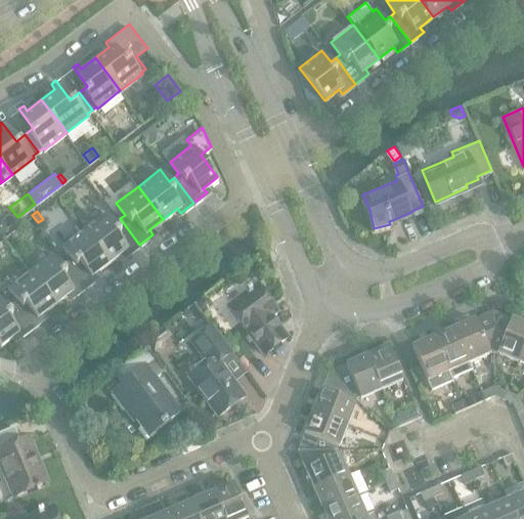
[(127,255),(139,245),(120,218),(115,222),(106,211),(84,227),(108,260),(123,250),(127,255)]
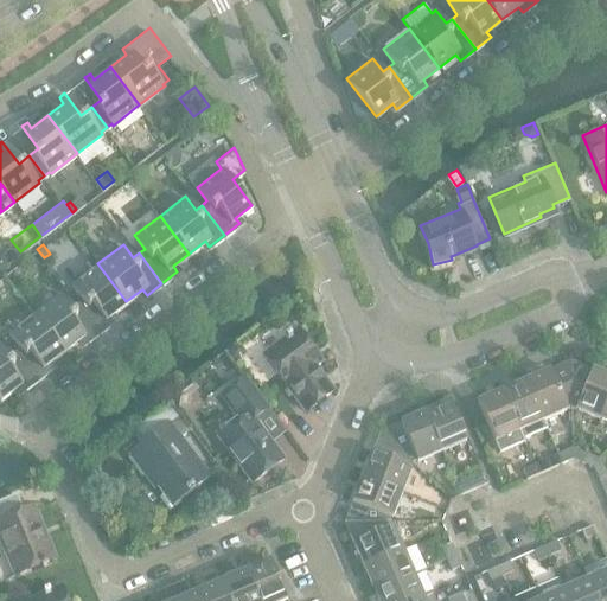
[(110,314),(126,301),(97,263),(71,283),(82,296),(76,301),(100,331),(115,320),(110,314)]
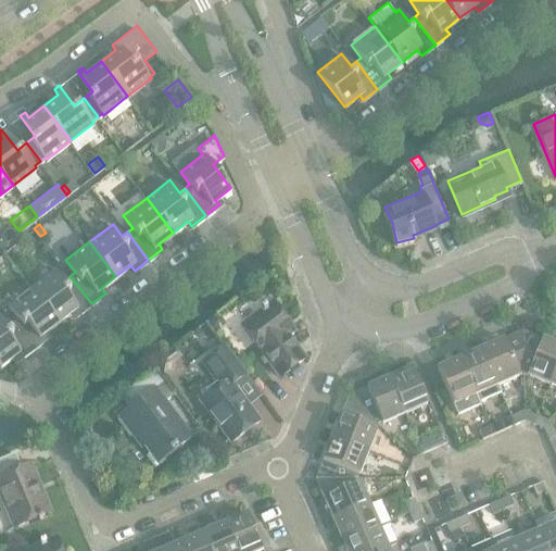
[(77,314),(91,303),(70,276),(65,279),(55,267),(32,286),(59,321),(73,309),(77,314)]
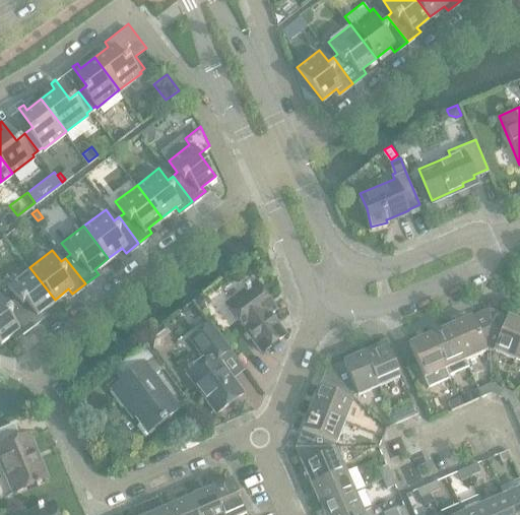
[(41,310),(55,300),(29,267),(7,283),(16,296),(12,299),(31,325),(45,315),(41,310)]
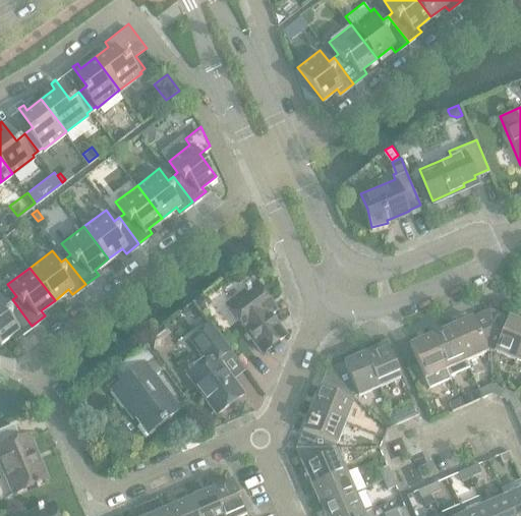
[(263,350),(286,332),(270,310),(276,306),(255,280),(227,301),(263,350)]
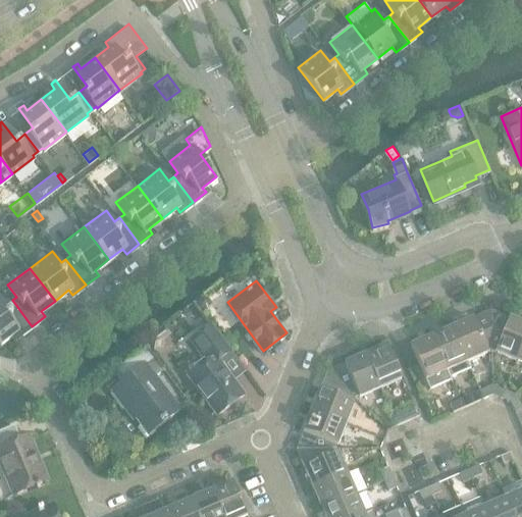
[(199,296),(198,301),(201,305),(206,306),(210,303),(210,298),(207,294),(203,293),(199,296)]
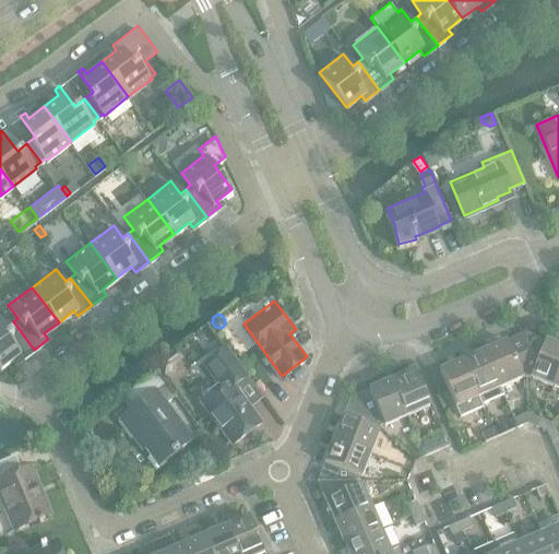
[(20,361),(34,350),(13,321),(8,326),(0,316),(0,366),(0,367),(15,355),(20,361)]
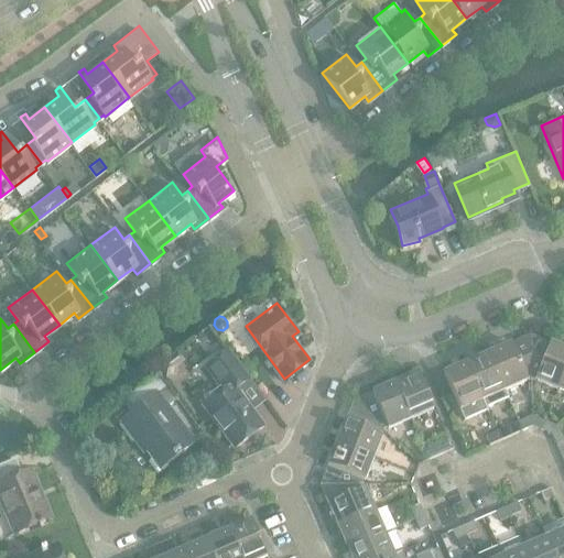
[(505,386),(532,374),(530,332),(488,350),(505,386)]
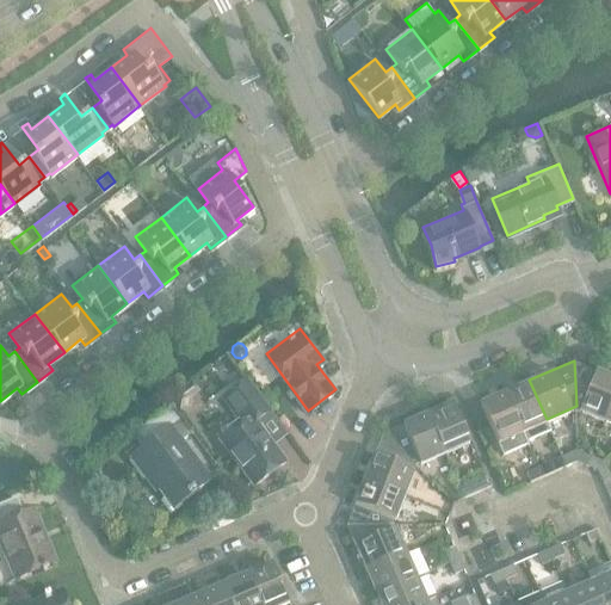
[(576,406),(604,418),(610,401),(610,375),(574,360),(576,406)]
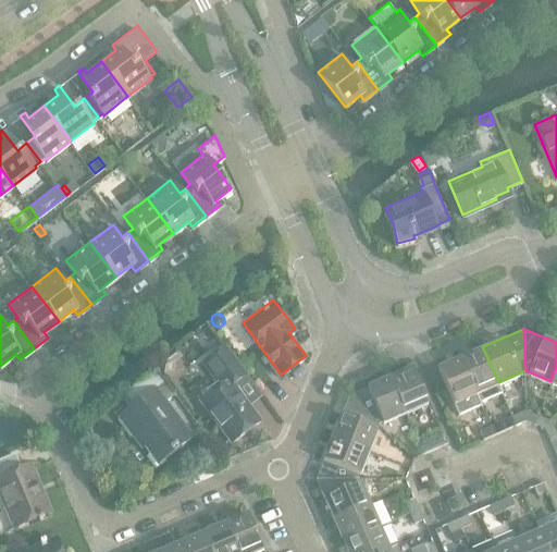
[(232,440),(260,419),(233,382),(247,371),(225,344),(203,360),(220,383),(201,399),(232,440)]
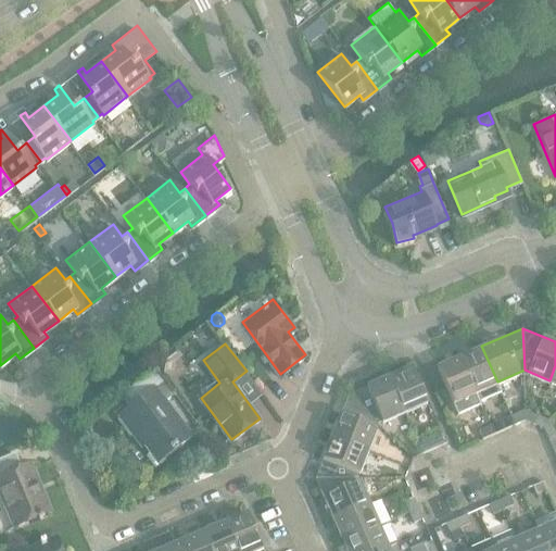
[(481,346),(460,355),(479,400),(479,399),(501,390),(497,382),(481,346)]
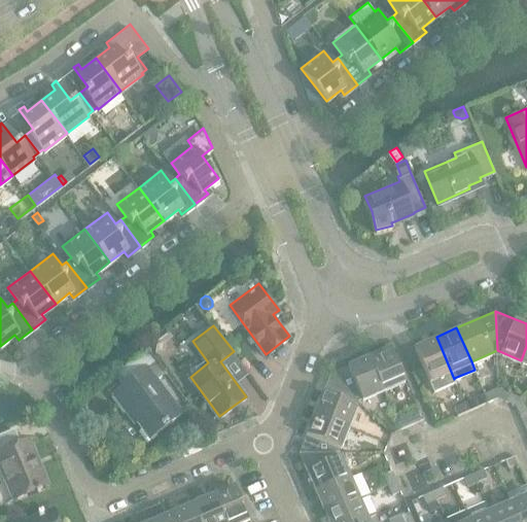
[(455,381),(454,378),(454,379),(436,337),(415,346),(434,390),(455,381)]
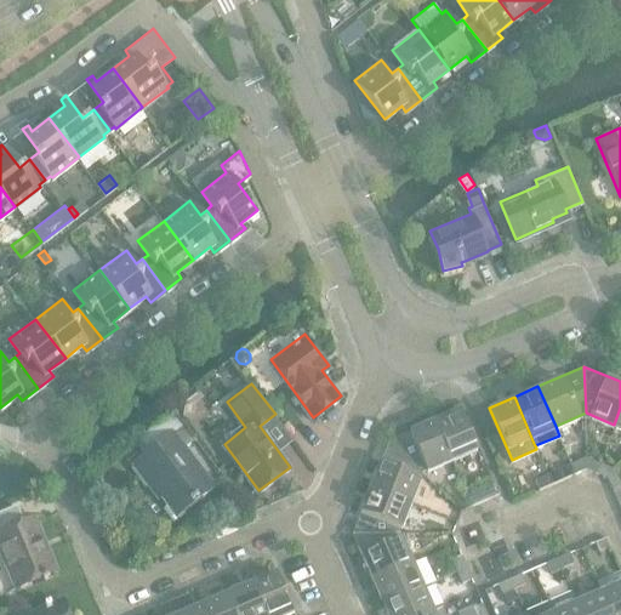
[(152,479),(174,508),(176,512),(214,484),(183,445),(195,436),(175,408),(136,437),(147,451),(132,462),(148,483),(152,479)]
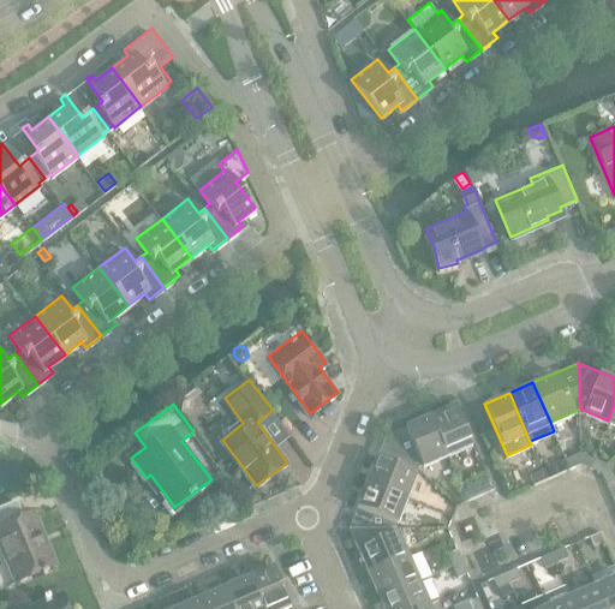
[(455,404),(430,413),(448,453),(472,442),(455,404)]
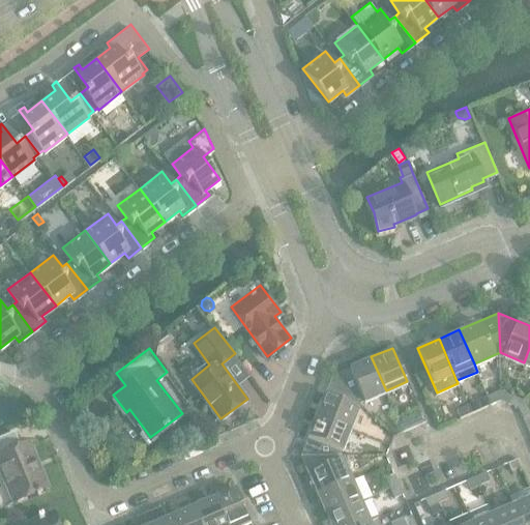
[(361,402),(364,401),(386,390),(371,356),(331,374),(361,402)]
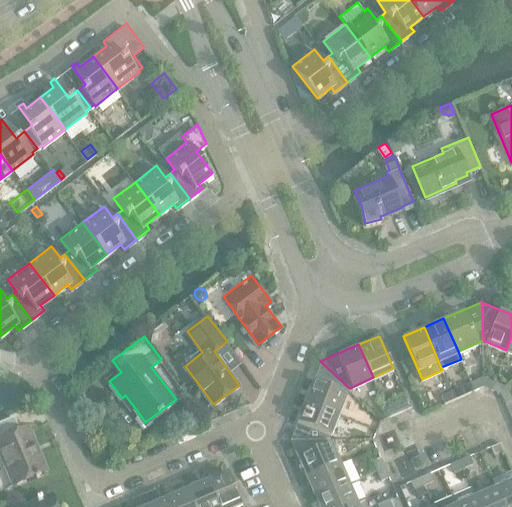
[(320,361),(314,378),(305,399),(339,412),(347,391),(349,388),(320,361)]
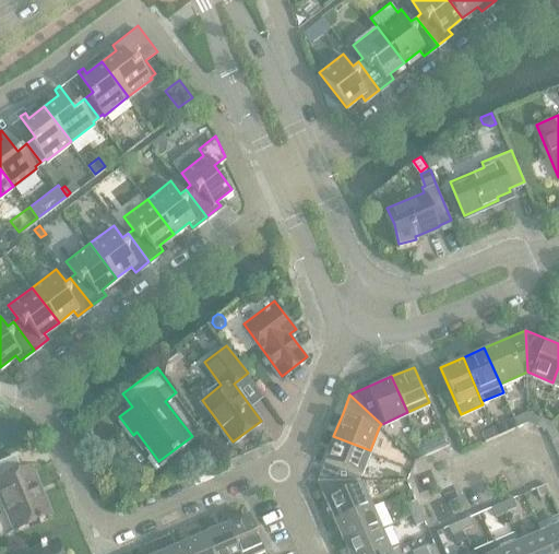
[(516,424),(527,420),(527,410),(513,416),(516,424)]
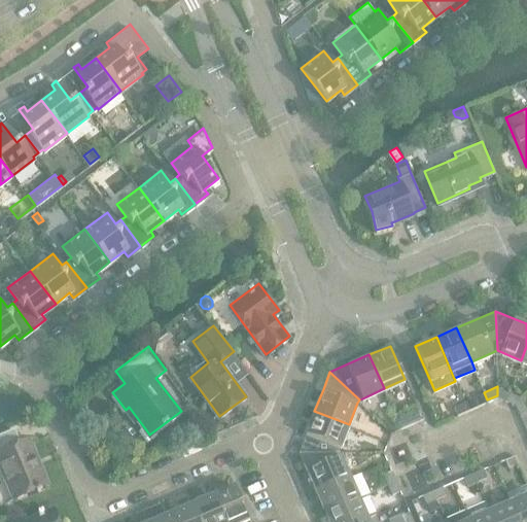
[(497,386),(497,395),(506,399),(510,390),(497,386)]
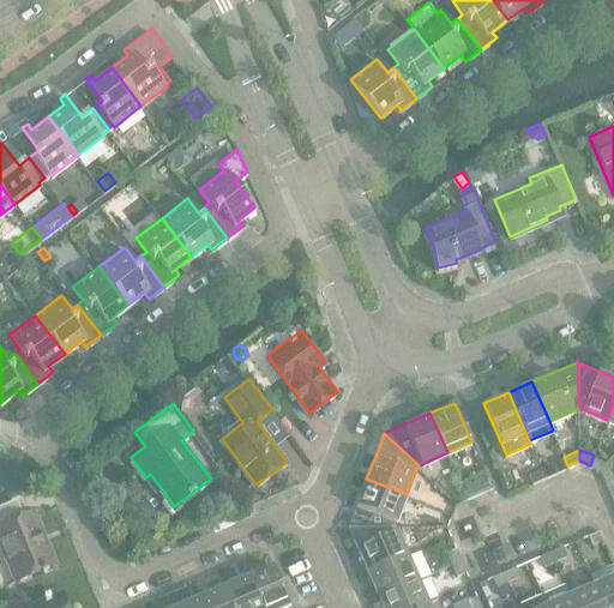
[(590,465),(601,469),(609,461),(594,455),(590,465)]
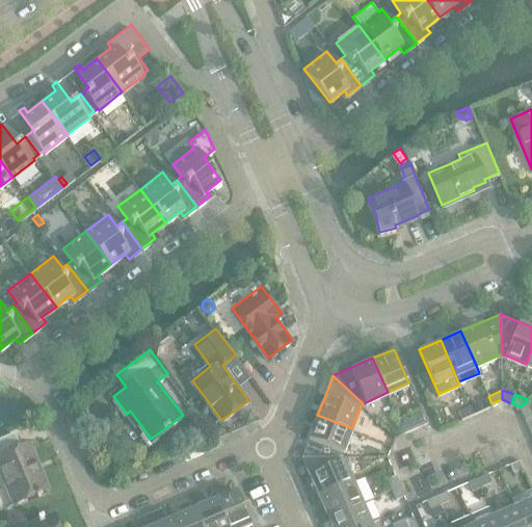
[(521,406),(525,416),(531,412),(531,410),(528,400),(528,399),(521,406)]
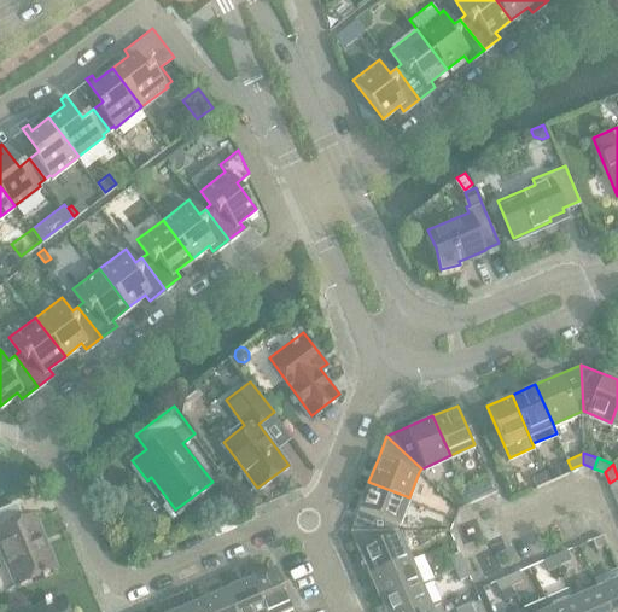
[(555,465),(544,470),(548,479),(560,474),(555,465)]
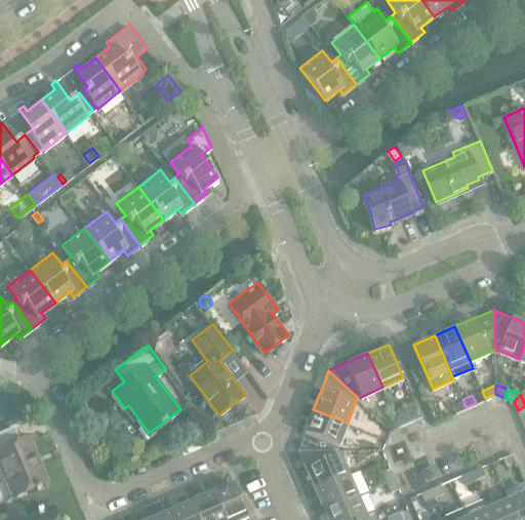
[(455,411),(466,407),(462,399),(452,403),(455,411)]
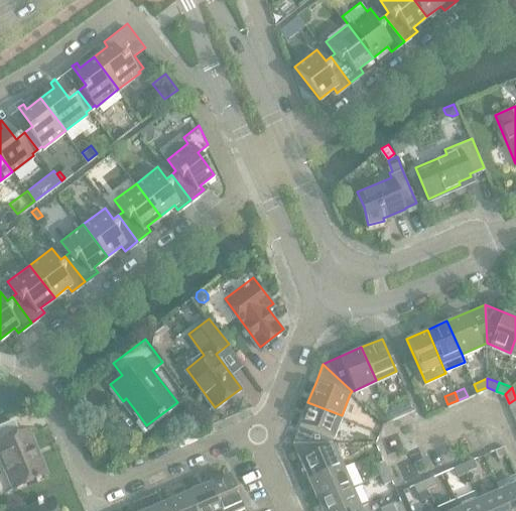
[(392,418),(404,413),(415,408),(411,399),(388,409),(392,418)]
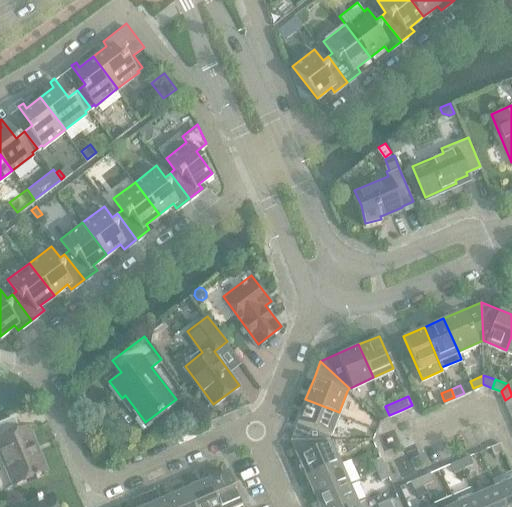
[(329,437),(339,412),(305,399),(290,437),(329,437)]
